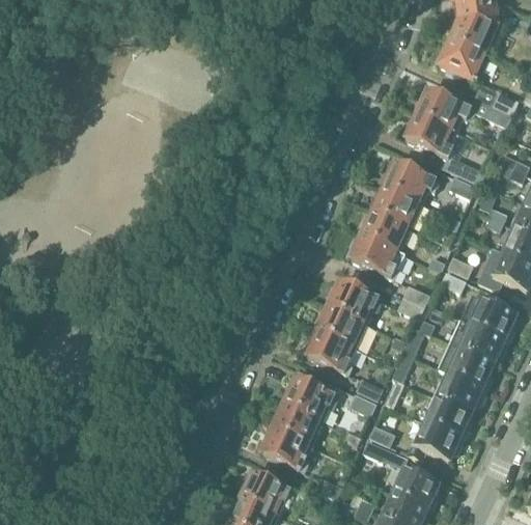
[(452,0),(454,7),(457,7),(458,17),(500,11),(505,10),(504,0),(499,0),(452,0)]
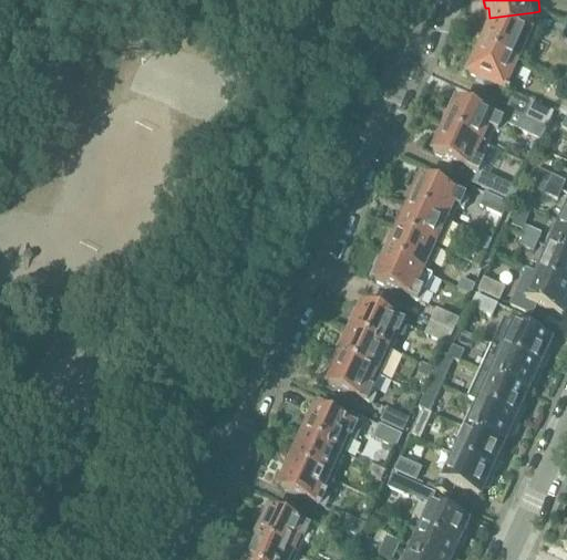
[(484,27),(477,42),(522,62),(536,30),(534,12),(490,18),(492,28),(487,28),(484,27)]
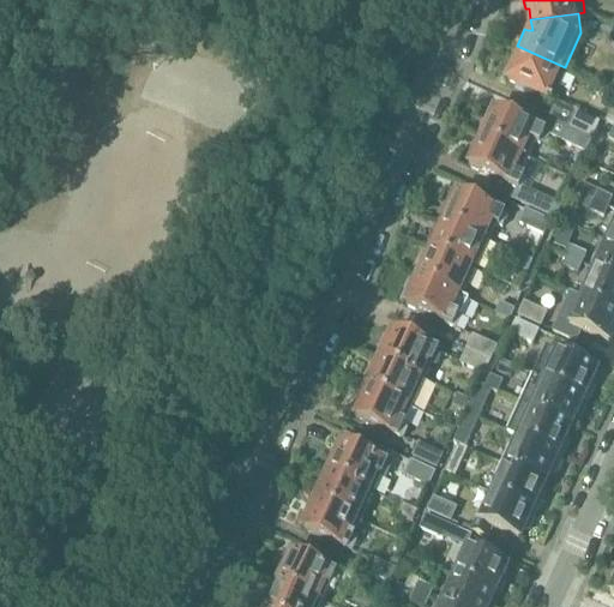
[(513,62),(507,76),(517,80),(516,83),(525,86),(525,85),(551,97),(565,67),(517,46),(510,61),(513,62)]
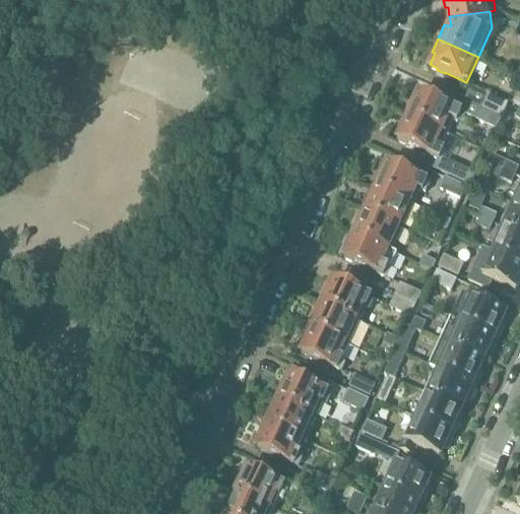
[(469,82),(463,95),(501,112),(507,99),(469,82)]
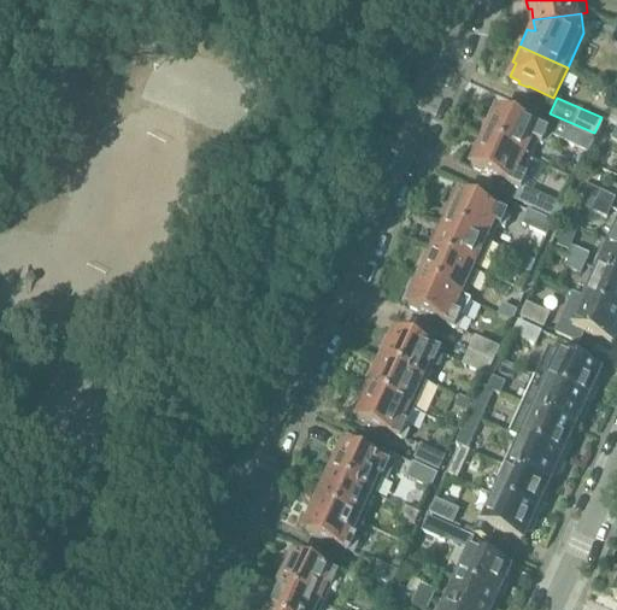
[(588,147),(594,133),(550,113),(544,125),(498,105),(492,117),(488,116),(481,132),(529,153),(538,136),(547,140),(552,130),(588,147)]
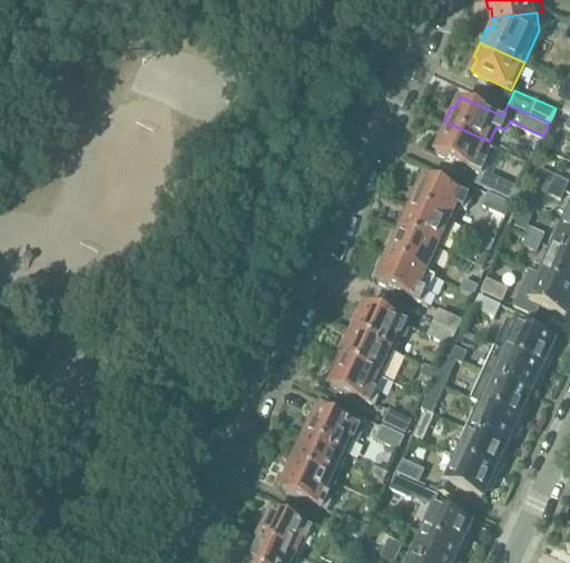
[(482,156),(489,141),(444,121),(438,136),(441,138),(435,149),(479,170),(474,179),(495,189),(514,198),(521,186),(483,168),(488,159),(482,156)]
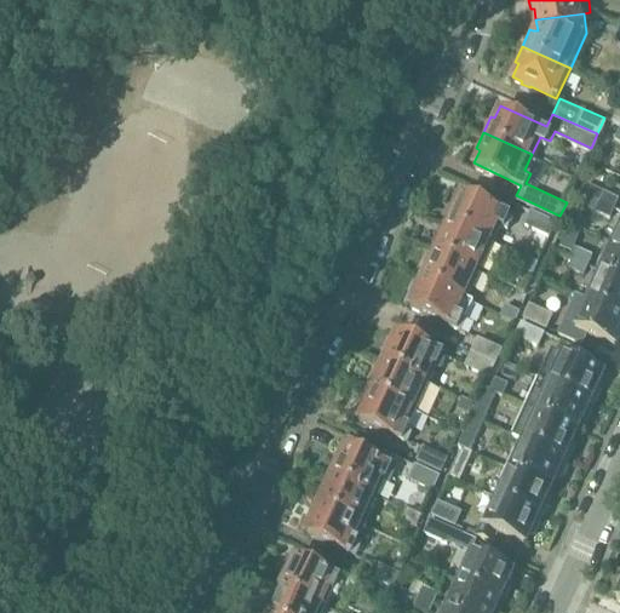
[(602,187),(598,198),(613,204),(618,194),(602,187)]
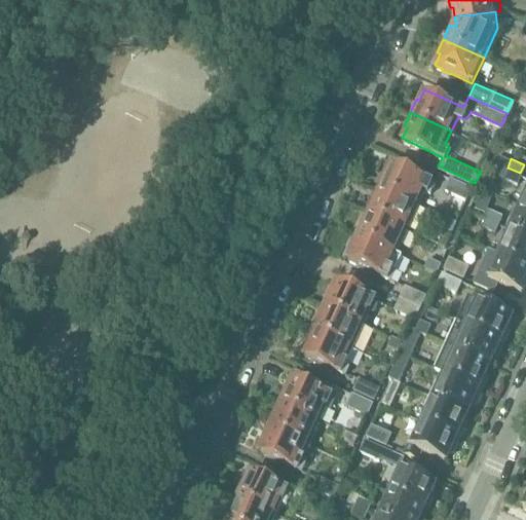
[(377,183),(380,184),(416,201),(422,188),(428,190),(434,180),(391,160),(386,171),(383,170),(377,183)]
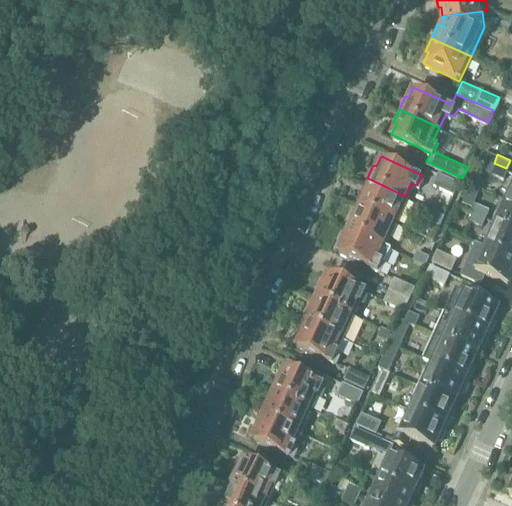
[(490,171),(502,177),(506,168),(494,163),(490,171)]
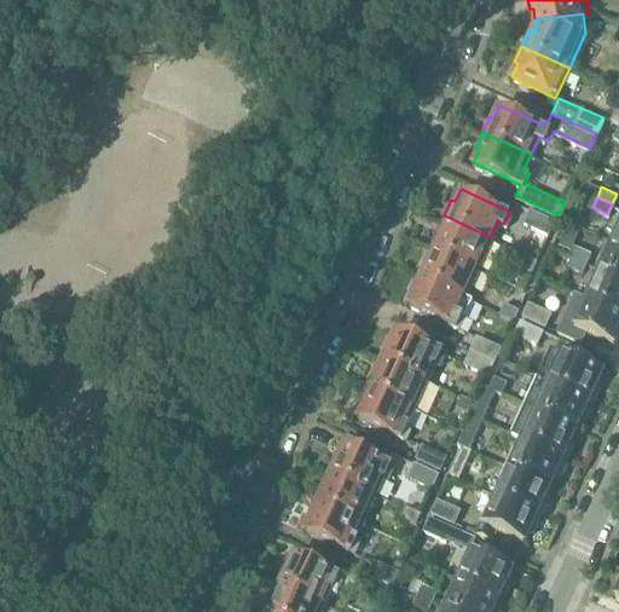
[(530,207),(524,220),(548,231),(554,218),(530,207)]
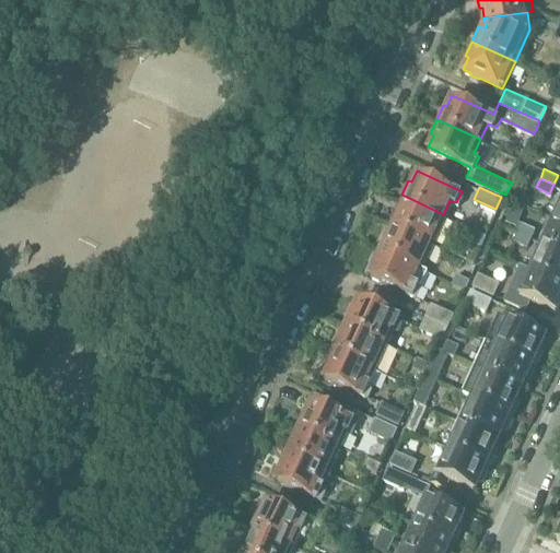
[(443,214),(405,196),(400,208),(396,206),(389,221),(431,239),(443,214)]
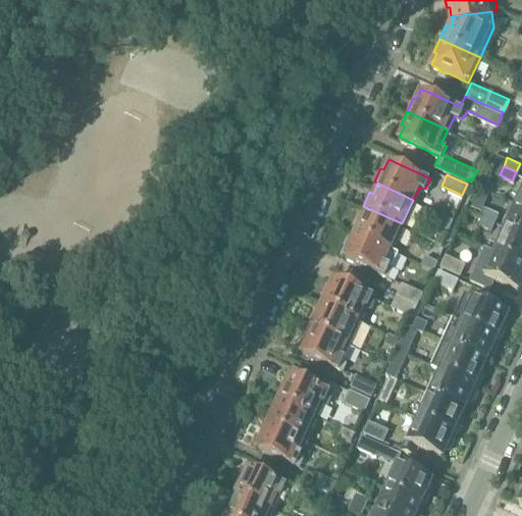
[(507,225),(521,231),(521,202),(518,200),(507,225)]
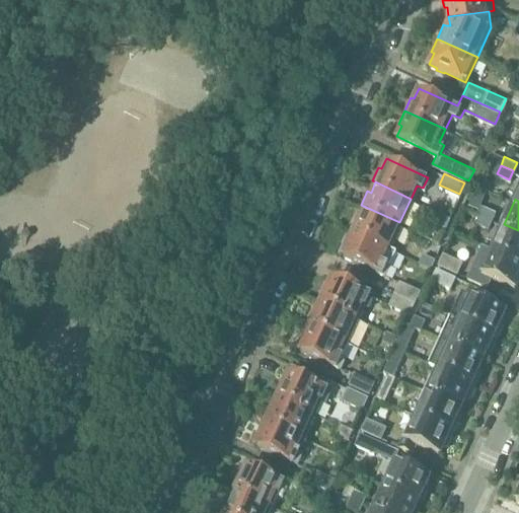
[(484,204),(479,213),(492,218),(496,210),(484,204)]
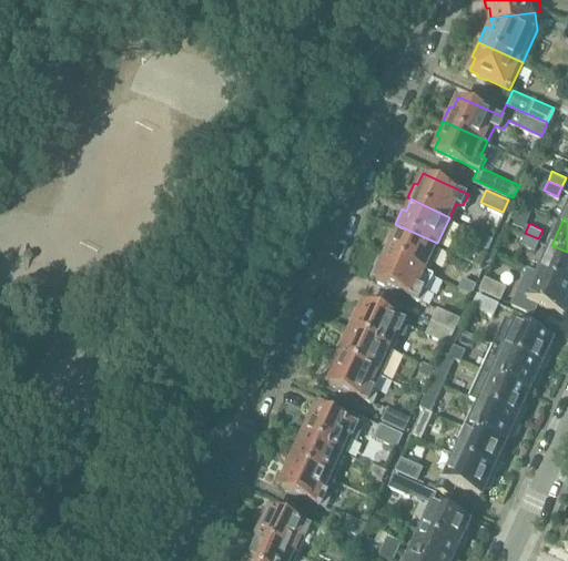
[(392,240),(386,252),(426,269),(437,243),(395,224),(388,237),(392,240)]
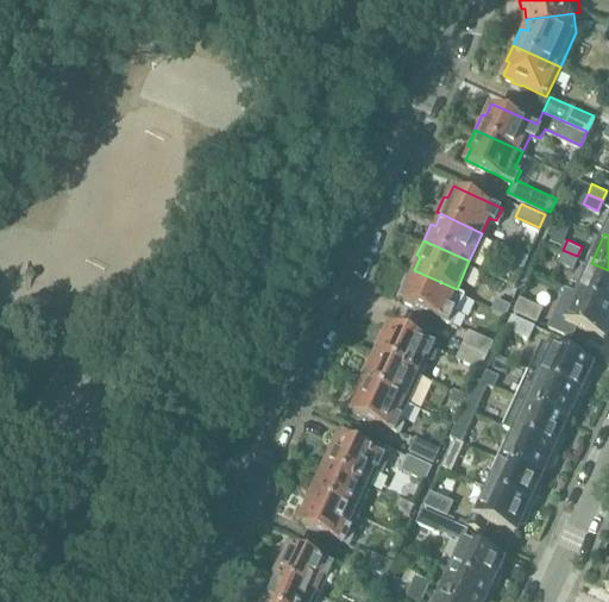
[(527,254),(513,246),(507,258),(521,265),(527,254)]
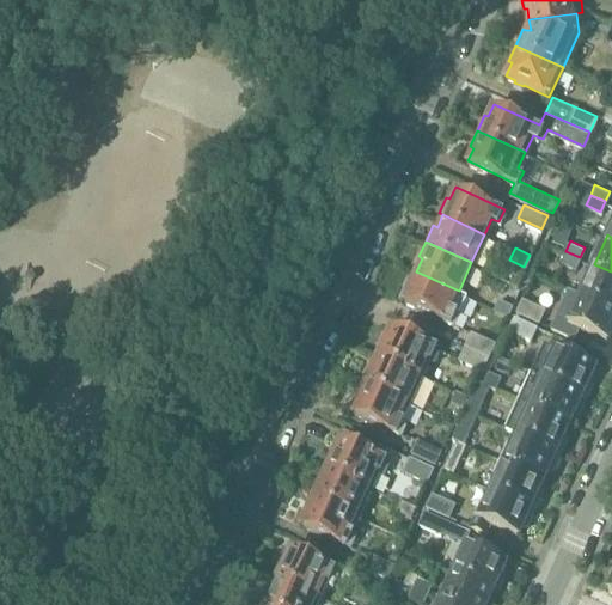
[(565,251),(561,261),(575,267),(580,257),(565,251)]
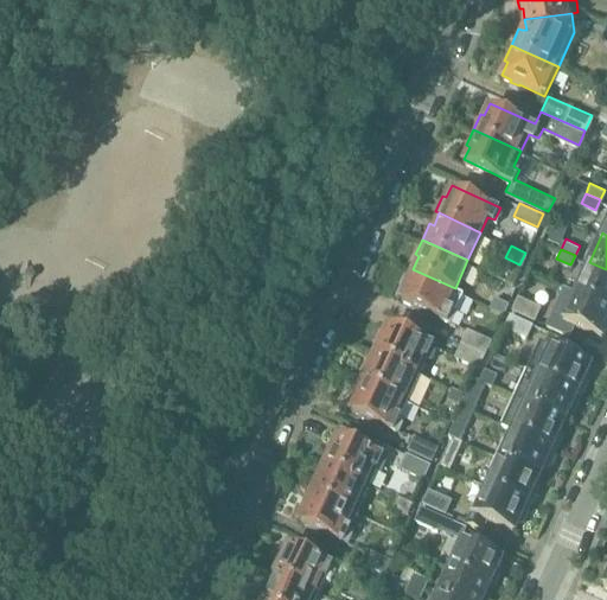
[(576,289),(606,302),(606,269),(589,262),(576,289)]
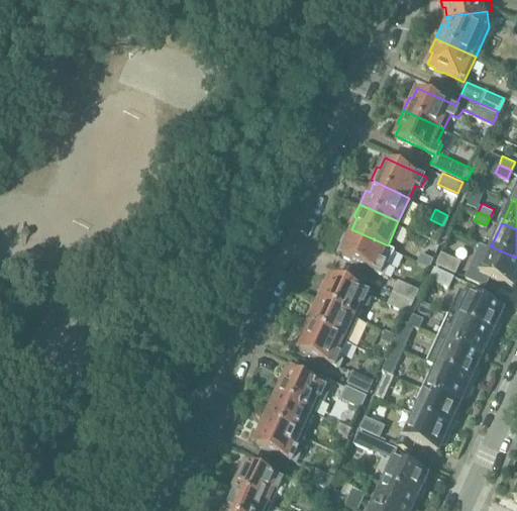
[(388,245),(351,229),(348,227),(343,240),(346,241),(341,253),(383,272),(388,261),(382,259),(388,245)]
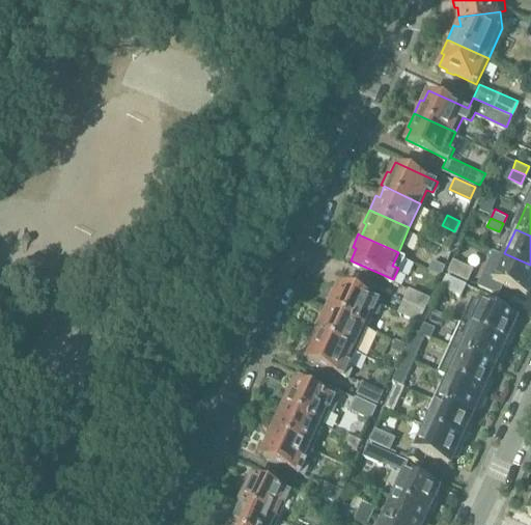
[(494,248),(477,282),(498,292),(502,282),(527,294),(530,283),(530,265),(504,253),(494,248)]
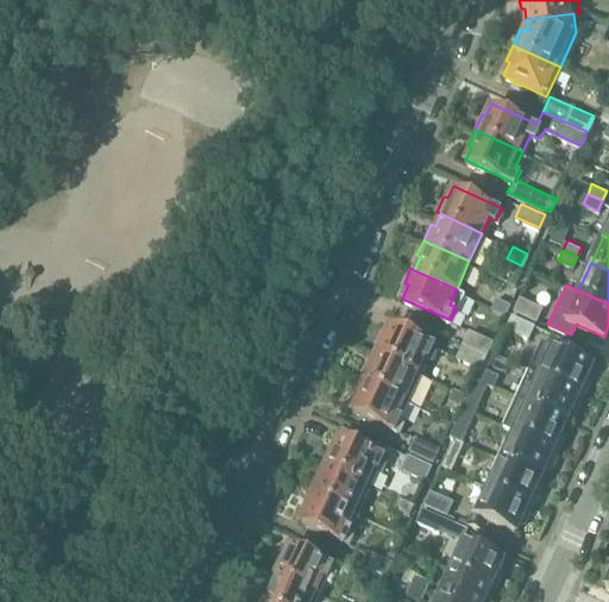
[(509,301),(496,294),(490,306),(504,312),(509,301)]
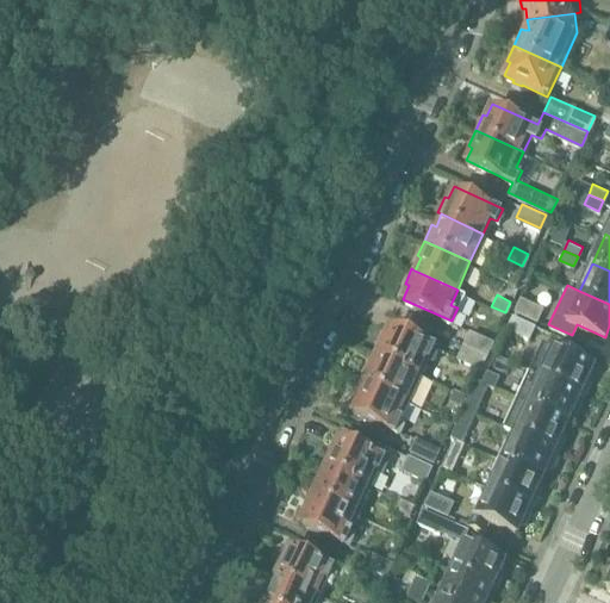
[(542,305),(520,294),(514,308),(536,318),(542,305)]
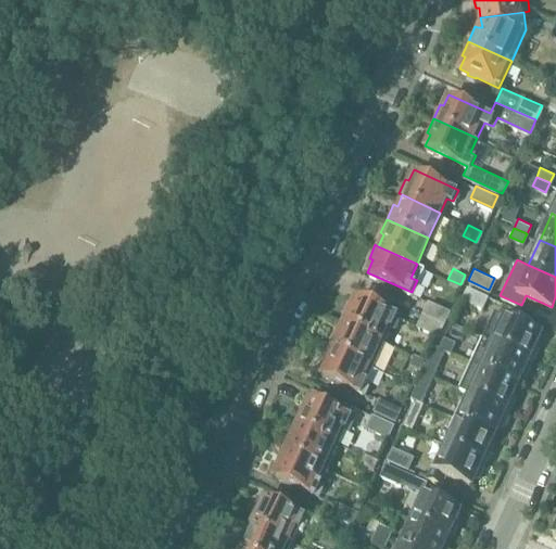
[(488,293),(466,284),(460,296),(482,306),(488,293)]
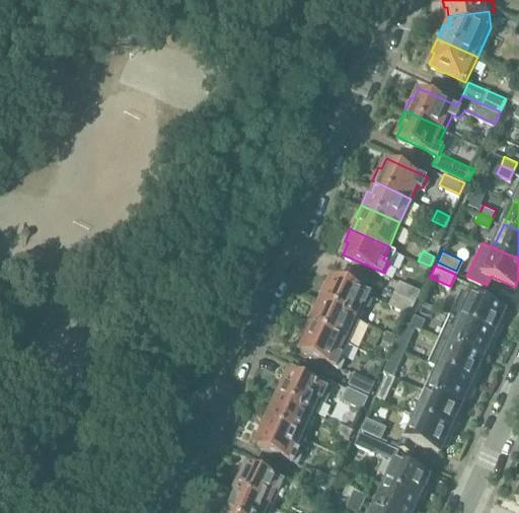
[(321,299),(357,316),(363,304),(367,306),(373,294),(350,283),(350,282),(342,278),(341,279),(332,275),(326,286),(323,287),(319,295),(321,298),(321,299)]
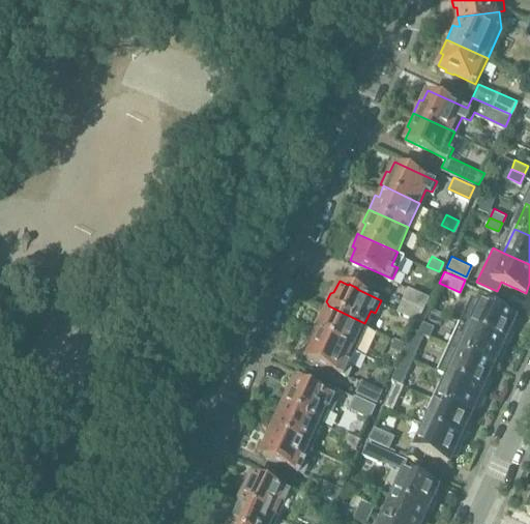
[(429,294),(409,285),(402,297),(422,307),(429,294)]
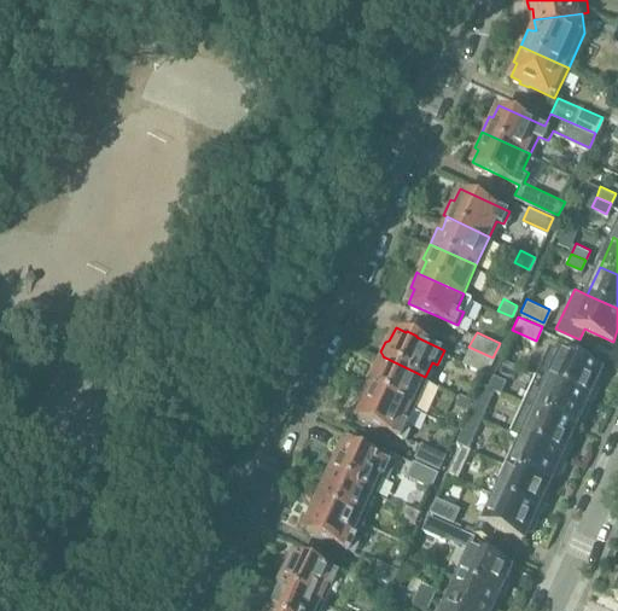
[(549,344),(536,372),(588,395),(589,393),(593,394),(599,380),(595,378),(600,368),(549,344)]
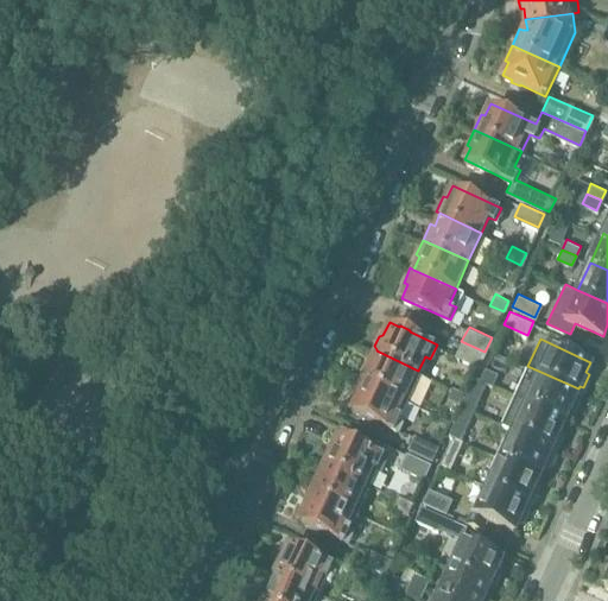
[(479,366),(485,352),(461,341),(455,355),(479,366)]
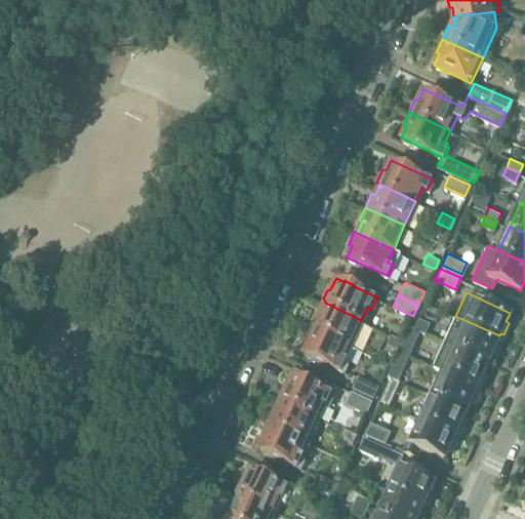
[(316,314),(311,325),(351,343),(361,320),(325,303),(320,314),(316,314)]
